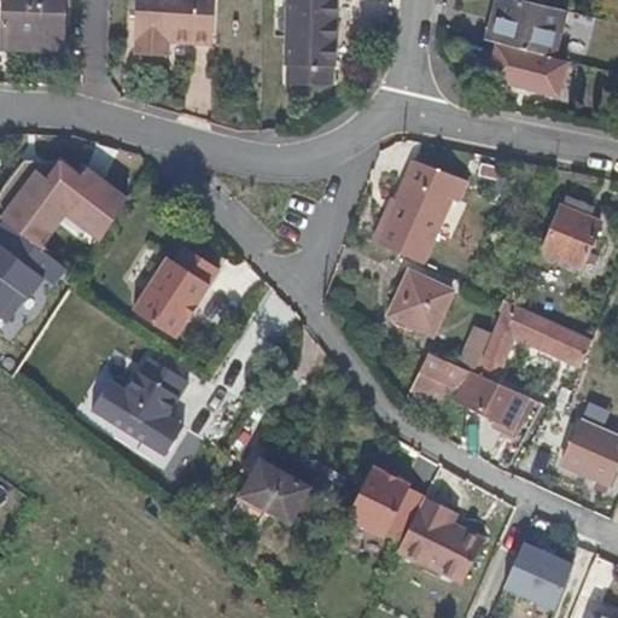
[(3,0),(3,51),(63,52),(63,0),(3,0)]
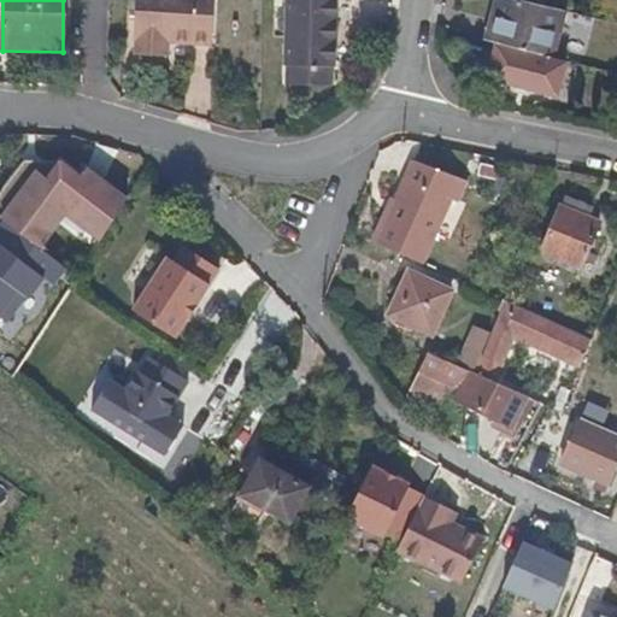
[(171,53),(216,56),(217,0),(137,0),(136,53),(141,53),(141,68),(170,70),(171,53)]
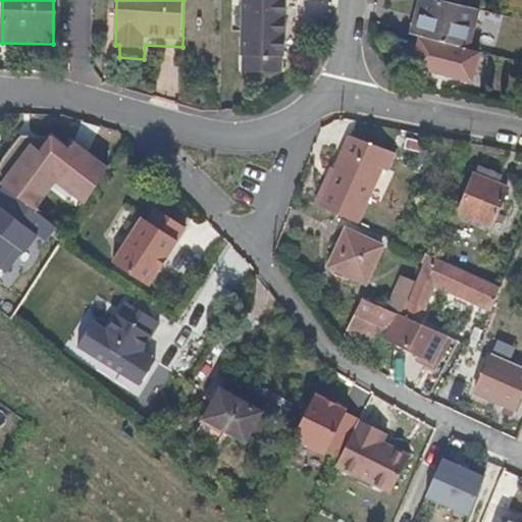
[(244,0),(243,53),(283,55),(285,0),(244,0)]
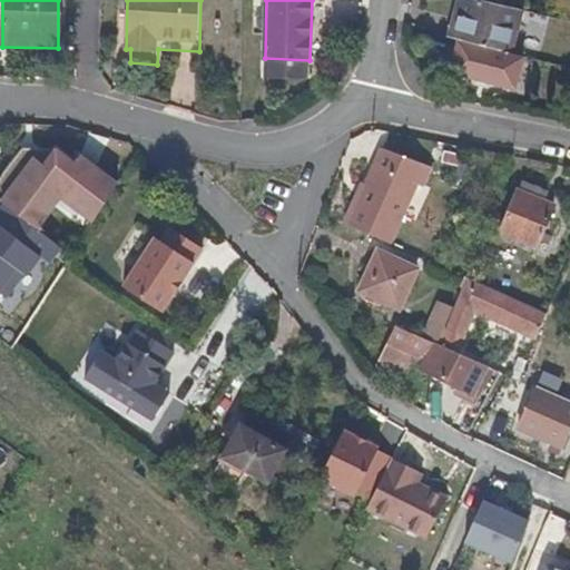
[(461,8),(453,37),(470,41),(510,52),(521,8),(487,0),(458,0),(455,7),(461,8)]
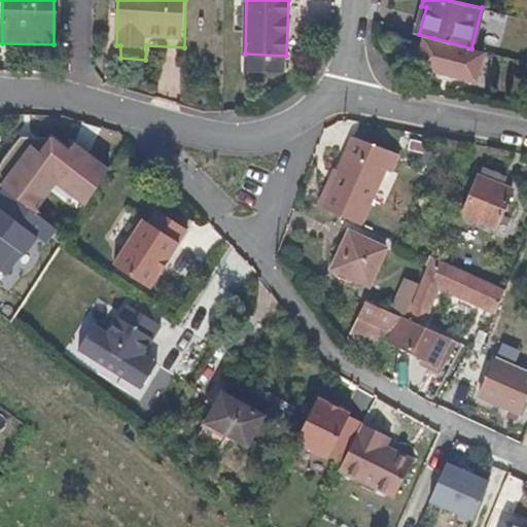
[(434,38),(419,34),(411,65),(472,81),(481,50),(471,48),(434,38)]
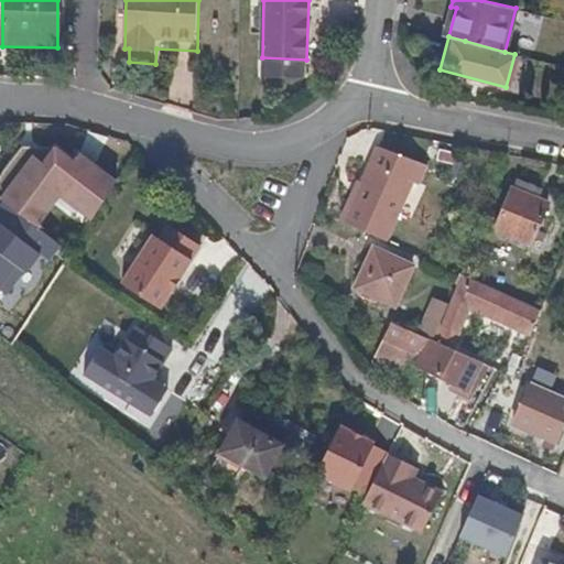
[(306,76),(306,60),(262,57),(262,75),(306,76)]
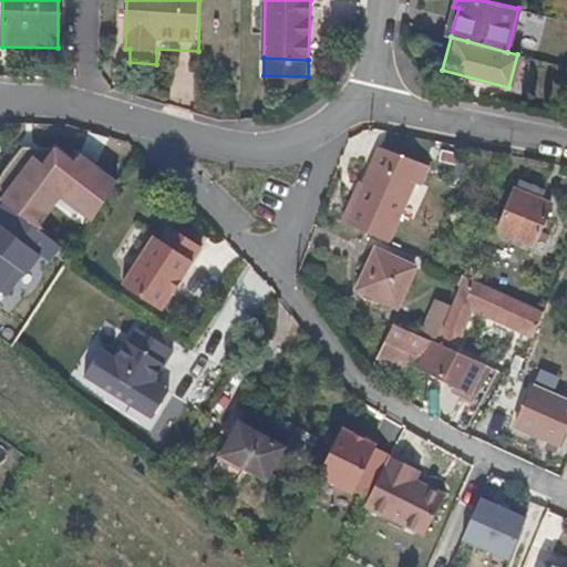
[(13,186),(1,202),(33,225),(57,194),(60,196),(92,220),(116,183),(79,155),(73,163),(55,150),(22,148),(1,176),(13,186)]
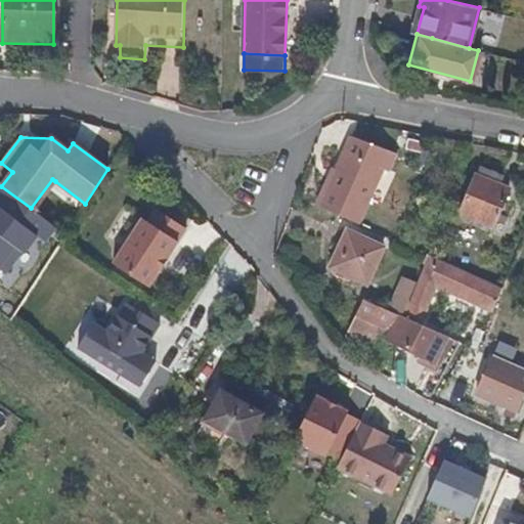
[(329,191),(322,207),(364,224),(385,171),(390,173),(398,154),(355,137),(335,193),(329,191)]
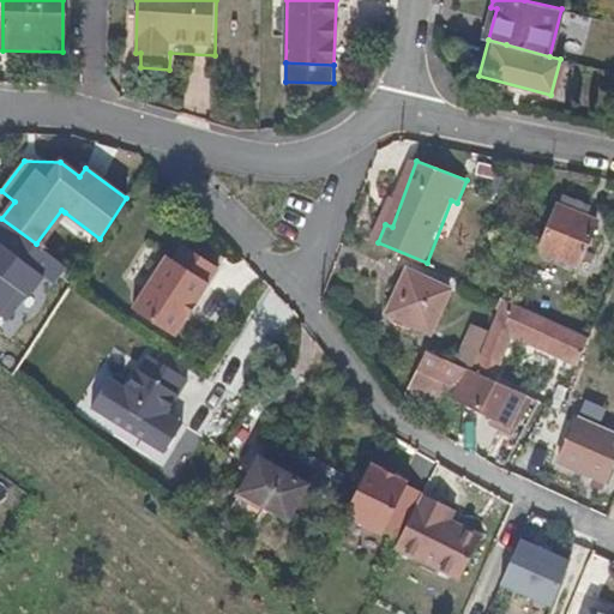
[(14,202),(1,191),(0,193),(0,217),(1,218),(14,202)]
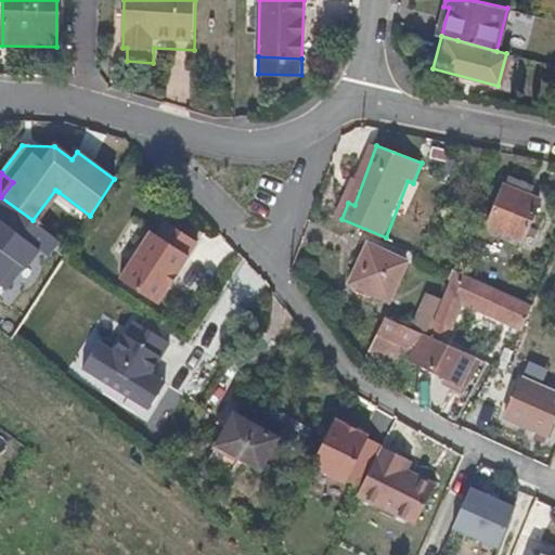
[(507,176),(504,183),(527,193),(530,185),(507,176)]
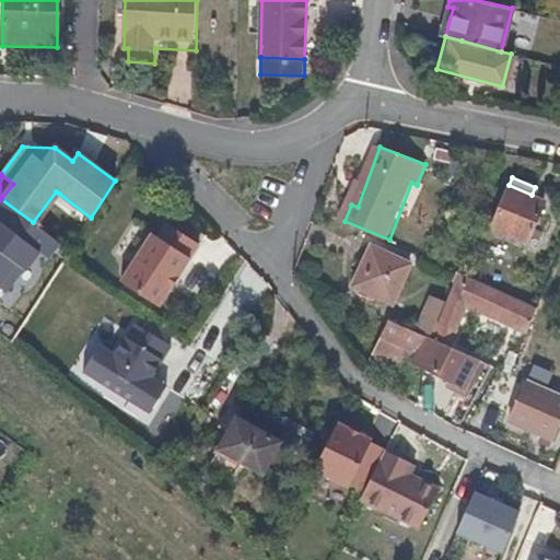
[(532,195),(509,185),(492,224),(526,241),(545,200),(532,195)]
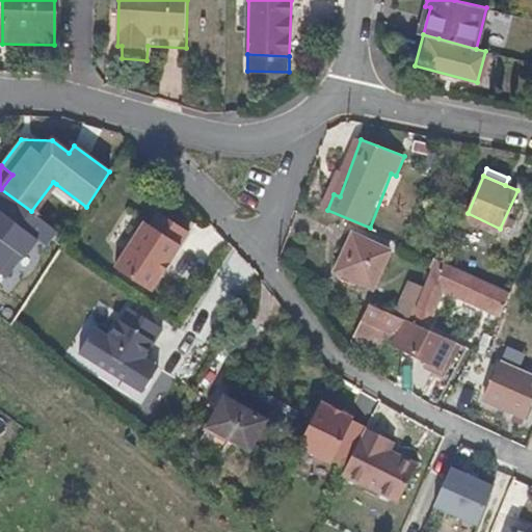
[(56,184),(53,182),(31,211),(34,214),(56,184)]
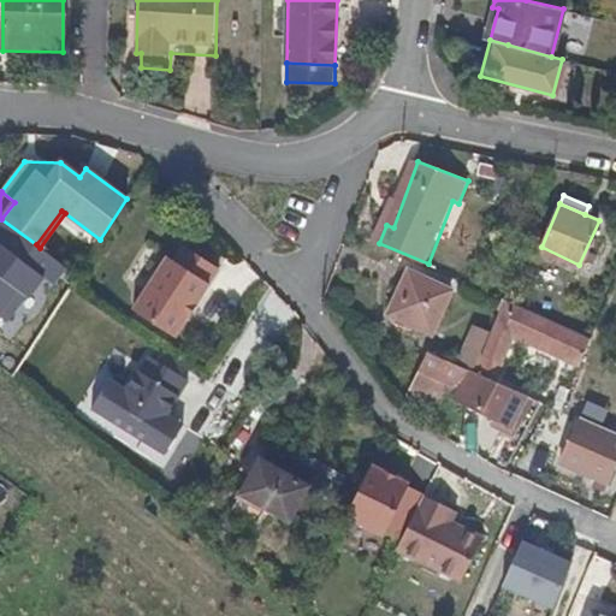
[(42,277),(0,244),(0,315),(9,323),(42,277)]
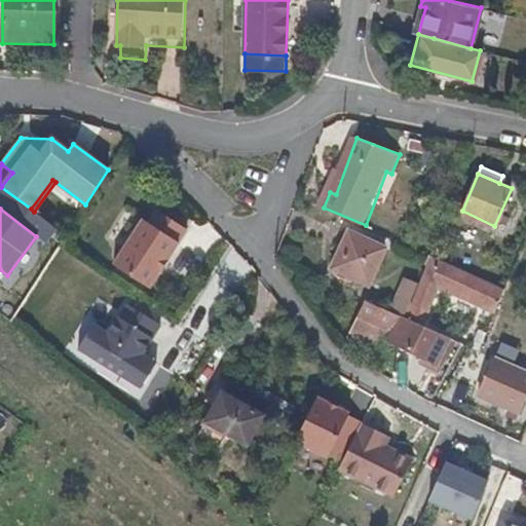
[(146,218),(115,263),(151,288),(191,229),(160,209),(152,221),(146,218)]
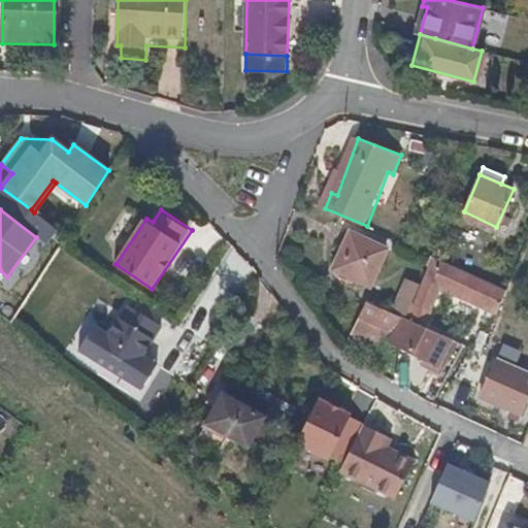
[(370,286),(386,250),(350,232),(333,269),(370,286)]
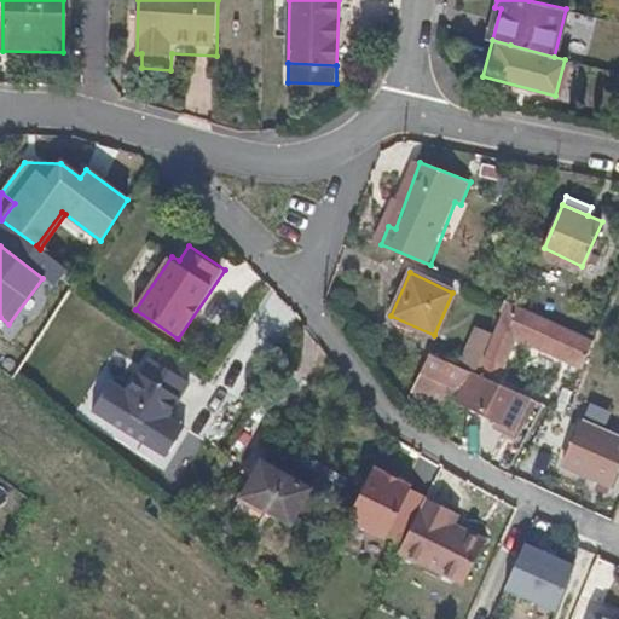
[(495,381),(509,347),(513,339),(527,308),(505,299),(499,312),(503,314),(485,356),(482,353),(475,372),(495,381)]
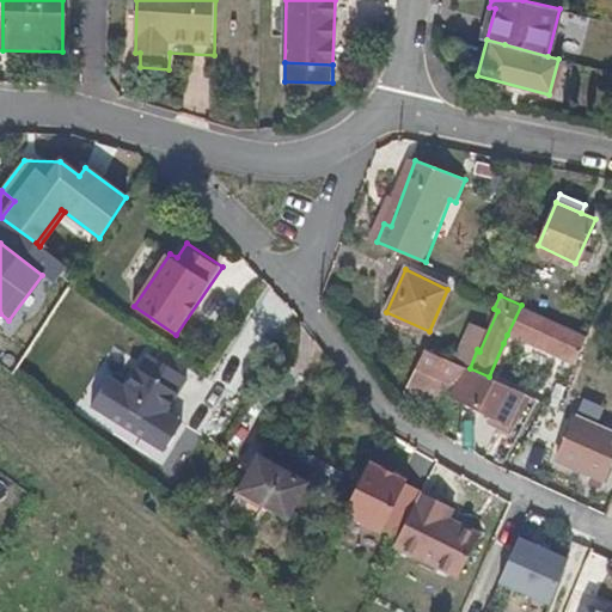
[(521,305),(507,335),(555,356),(554,361),(560,366),(569,367),(585,332),(521,305)]
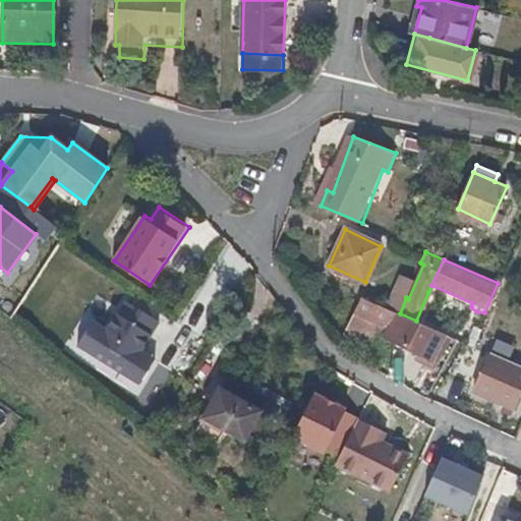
[(387,307),(400,313),(406,297),(410,286),(399,281),(387,307)]
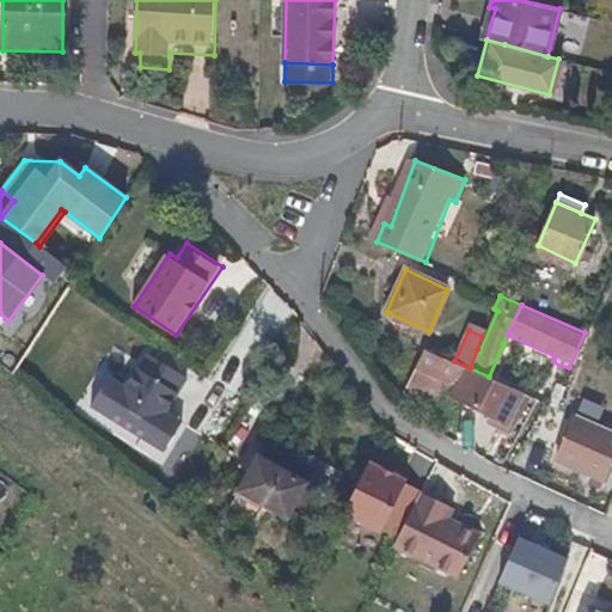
[(508,421),(521,391),(489,377),(470,368),(454,361),(424,349),(407,385),(434,398),(441,379),(456,385),(452,392),(473,402),(471,407),(508,421)]
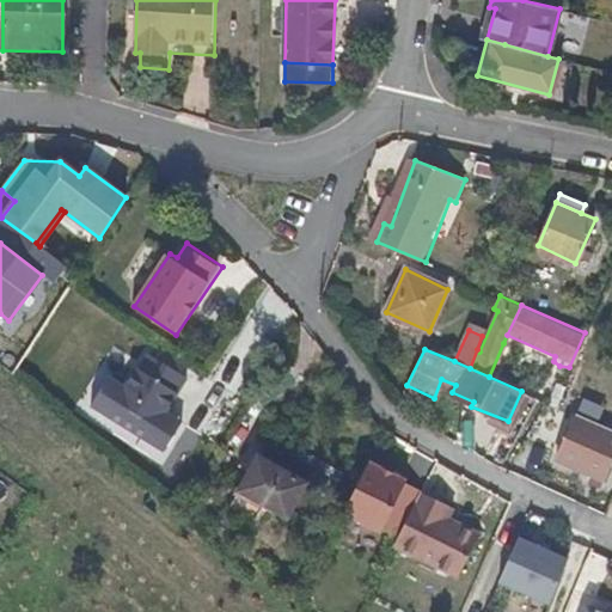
[(89,402),(160,451),(172,432),(158,421),(164,411),(185,379),(148,354),(139,368),(135,366),(123,385),(108,374),(89,402)]
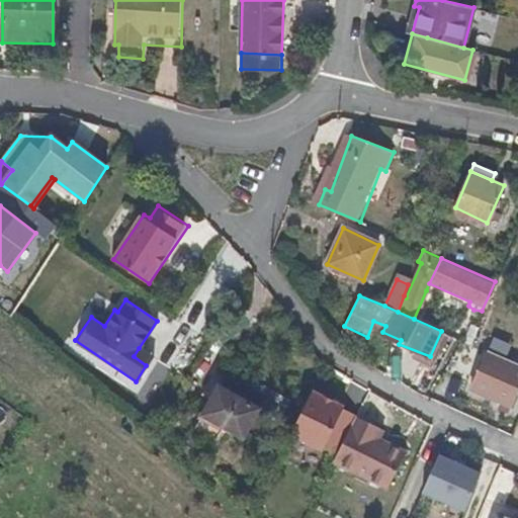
[(469,324),(463,340),(472,344),(479,328),(469,324)]
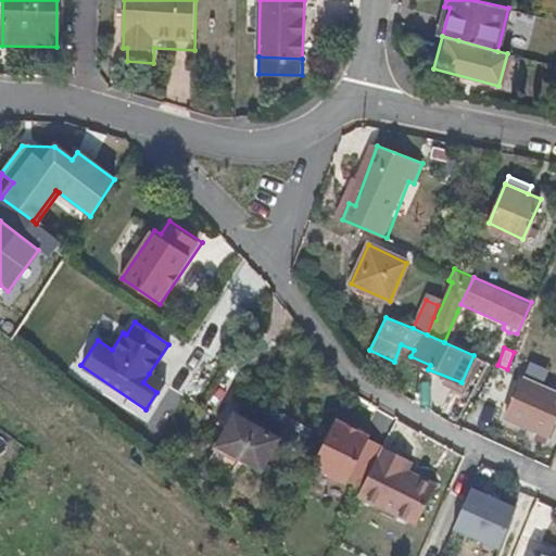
[(143,382),(156,392),(163,383),(149,374),(143,382)]
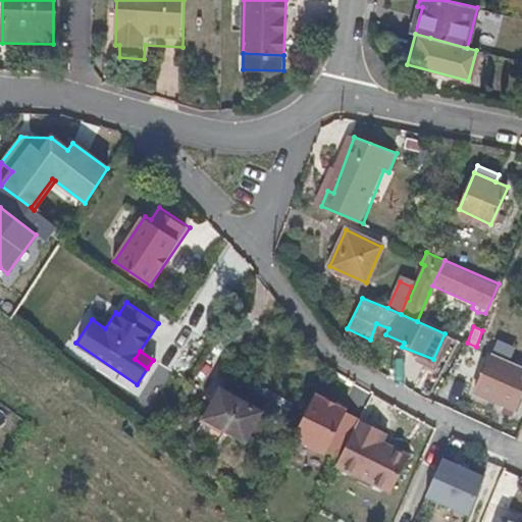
[(521,388),(521,365),(490,353),(476,386),(502,398),(499,405),(512,411),(521,388)]
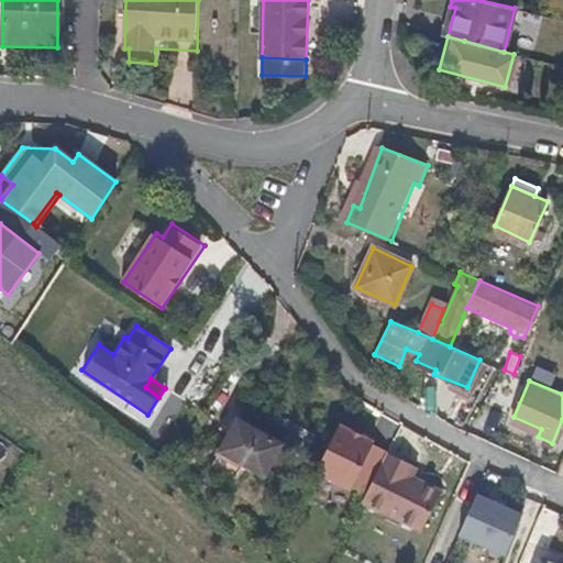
[(279,443),(236,420),(219,451),(262,475),(279,443)]
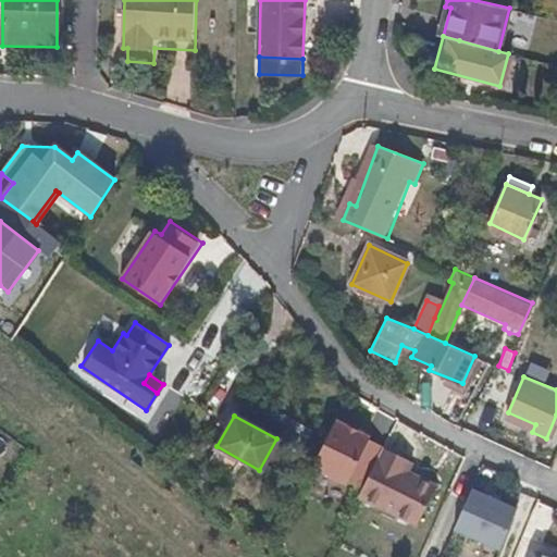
[(369,440),(370,436),(336,420),(322,447),(312,467),(346,483),(369,440)]
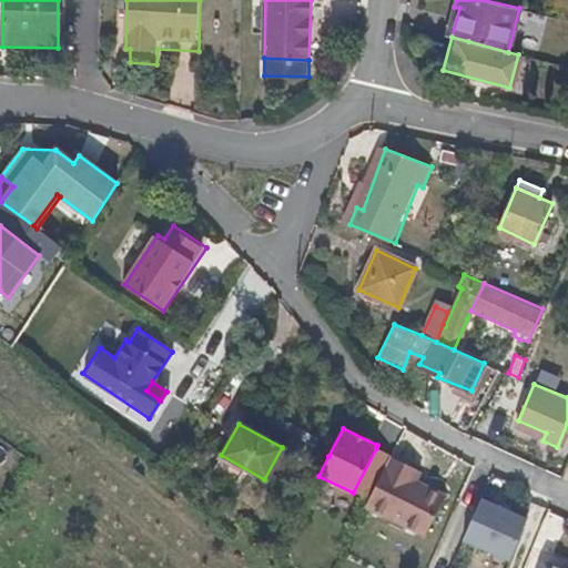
[(353,493),(368,500),(391,456),(376,448),(353,493)]
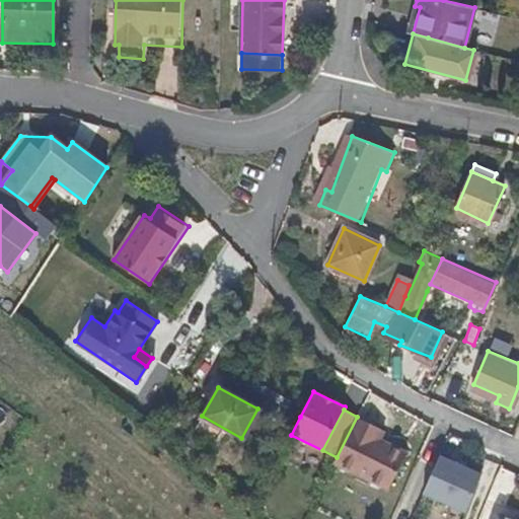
[(380,439),(384,430),(357,417),(337,457),(335,462),(389,489),(408,453),(380,439)]
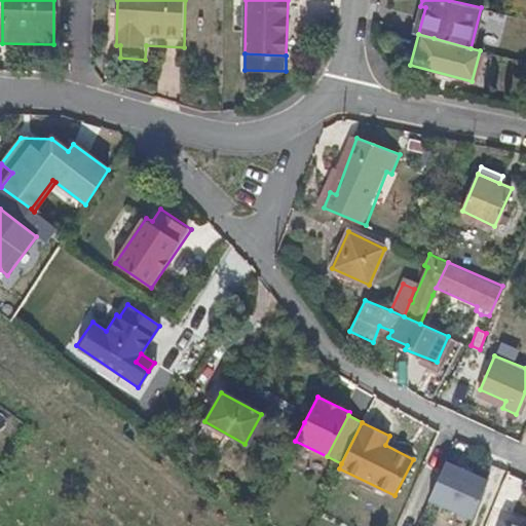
[(488,479),(445,461),(428,501),(471,520),(488,479)]
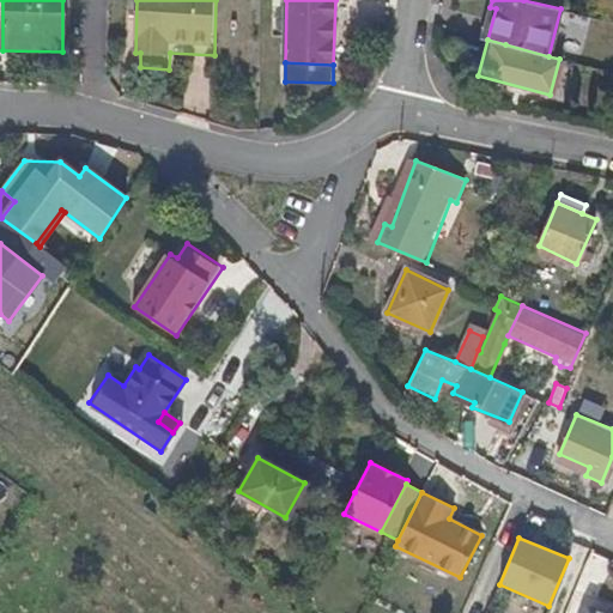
[(612,612),(612,605),(593,596),(587,611),(592,612),(612,612)]
